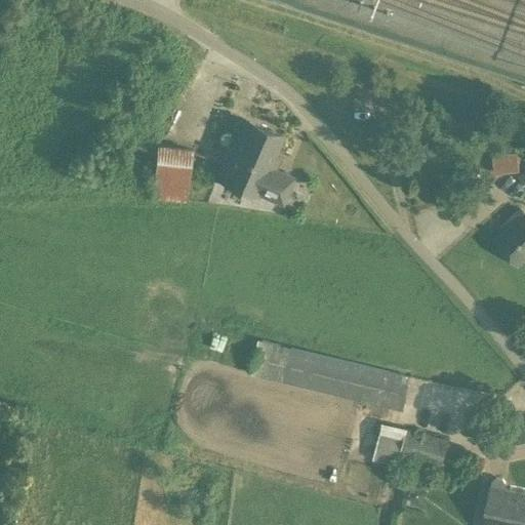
[(214,176),(255,194),(256,191),(280,201),(290,176),(268,166),(281,134),(243,118),(230,150),(228,149),(214,176)]
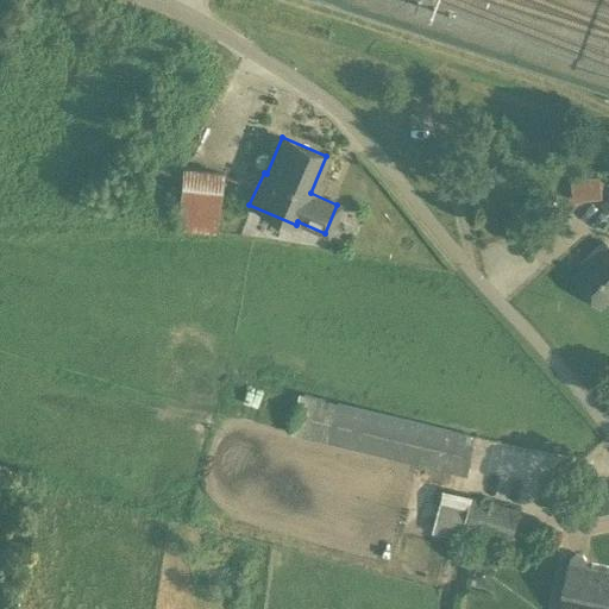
[(224,173),(182,167),(175,230),(215,234),(224,173)]
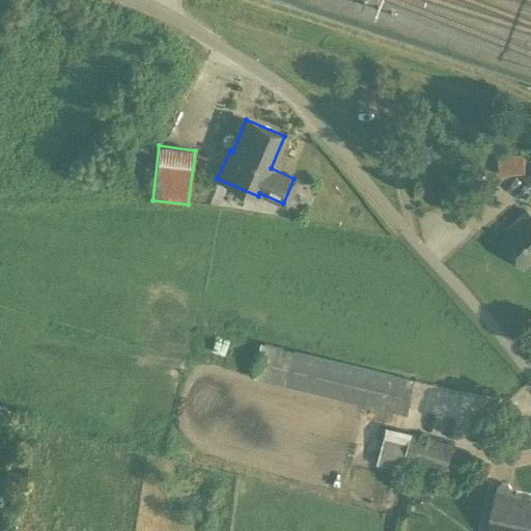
[(500,176),(525,172),(523,156),(498,159),(500,176)]
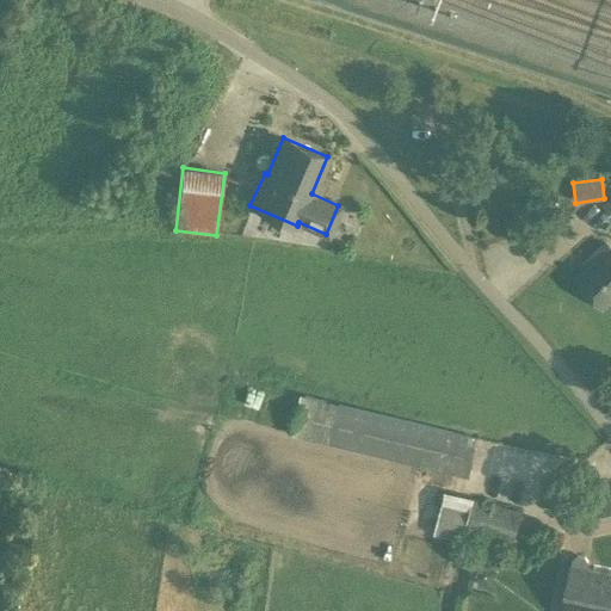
[(576,278),(603,307),(610,298),(610,248),(605,242),(584,261),(588,266),(576,278)]
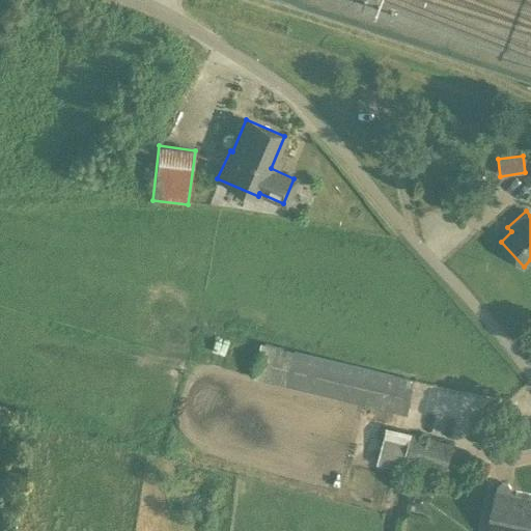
[(364,400),(407,411),(414,380),(261,342),(253,373),(364,400)]
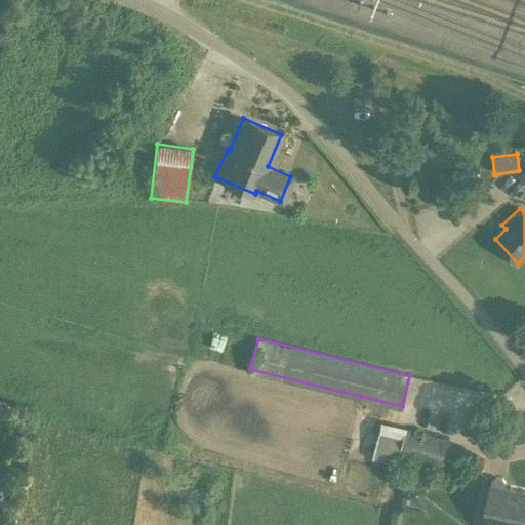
[(449,440),(382,422),(372,458),(398,466),(399,461),(443,473),(445,463),(443,463),(449,440)]
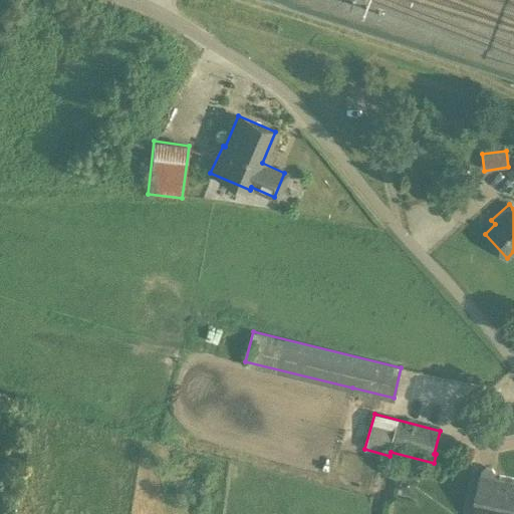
[(513,513),(513,481),(495,478),(496,473),(493,469),(486,468),(482,471),(481,475),(479,475),(471,513),(513,513)]
